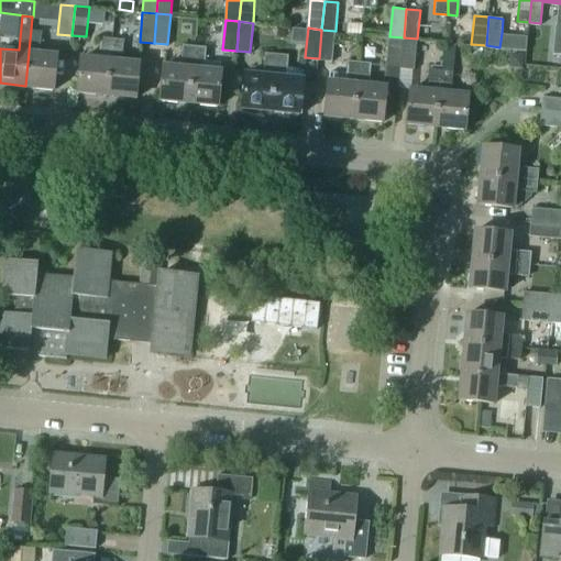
[(42,30),(31,29),(25,86),(54,89),(57,54),(40,52),(42,30)]
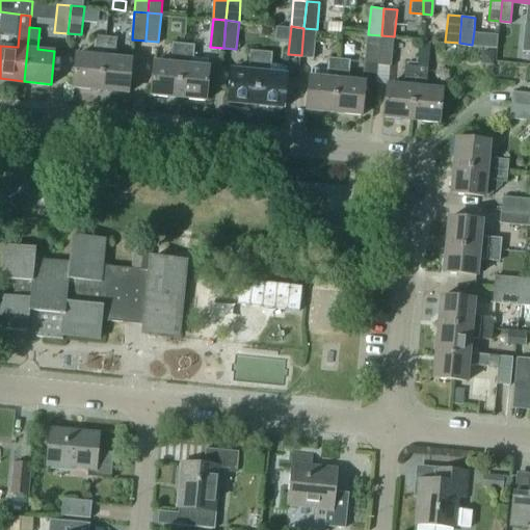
[(317,29),(303,28),(301,55),(314,56),(317,29)]
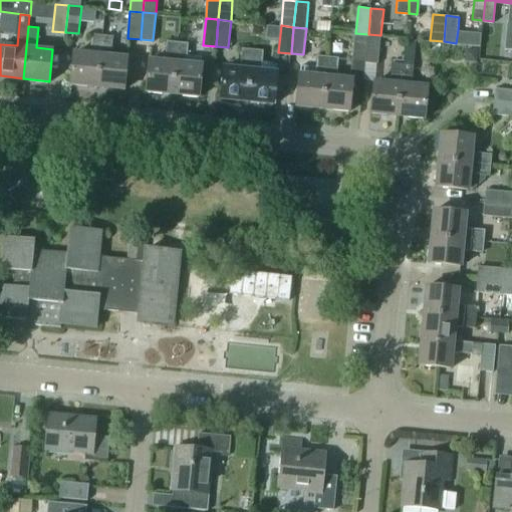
[(458,30),(456,43),(469,44),(470,31),(458,30)]
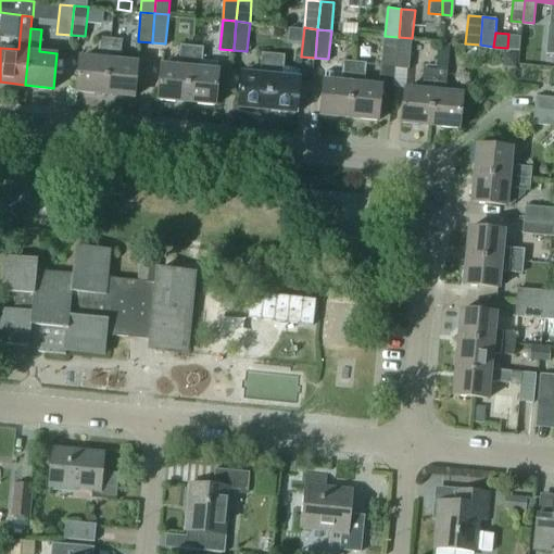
[(78,90),(106,92),(112,37),(101,36),(99,58),(82,55),(78,90)]
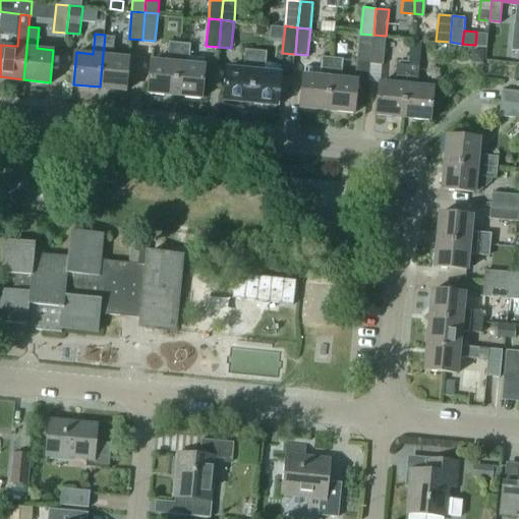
[(371,61),(373,35),(360,34),(358,60),(371,61)]
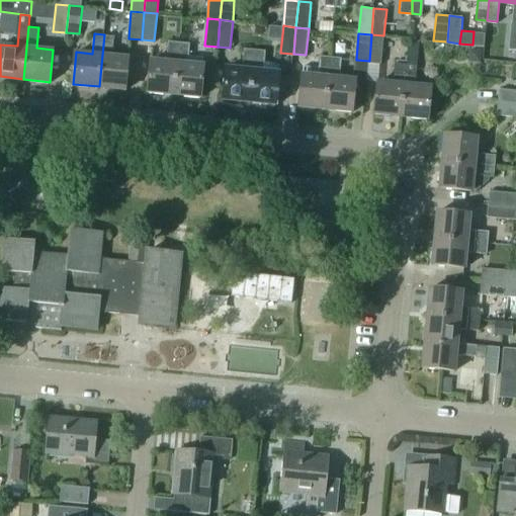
[(104,34),(99,86),(124,89),(127,57),(112,55),(113,35),(104,34)]
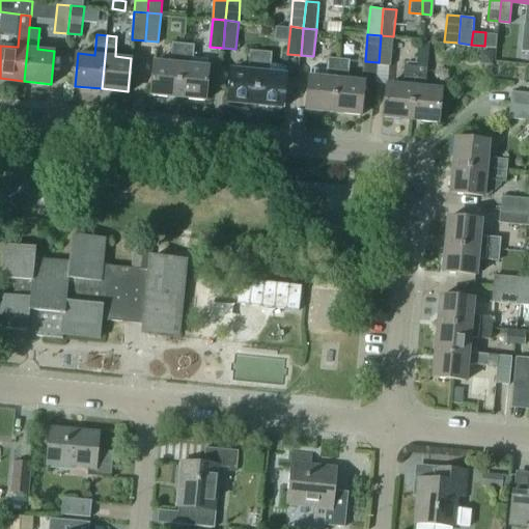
[(393,36),(381,35),(379,62),(391,64),(393,36)]
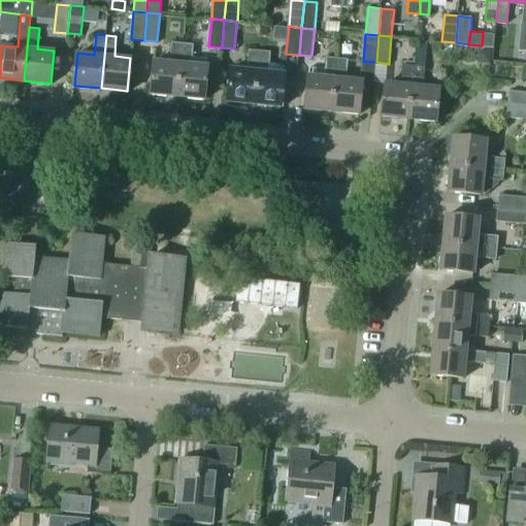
[(152,92),(177,95),(183,41),(173,40),(171,61),(155,59),(152,92)]
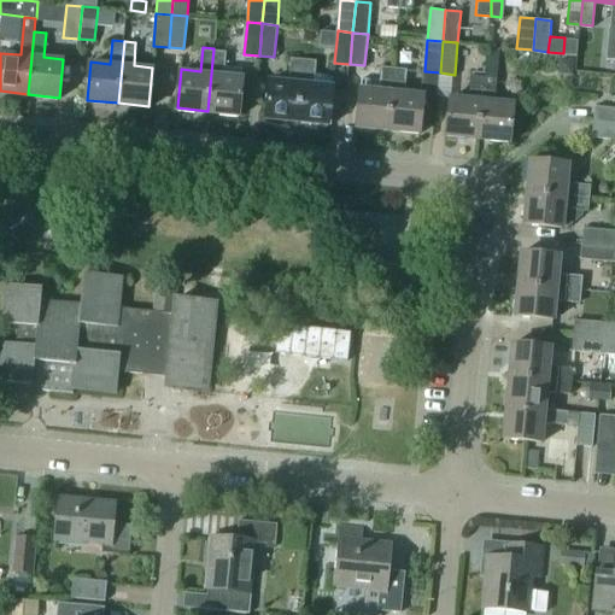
[(242,75),(242,65),(224,63),(226,50),(214,48),(208,111),(239,113),(242,75)]
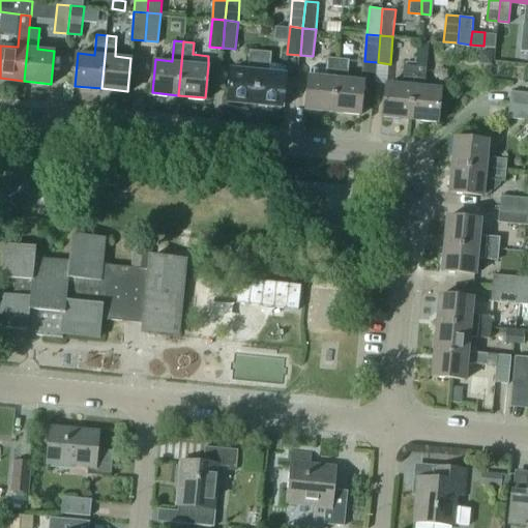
[(230,100),(257,103),(262,50),(253,49),(251,69),(233,67),(230,100)]
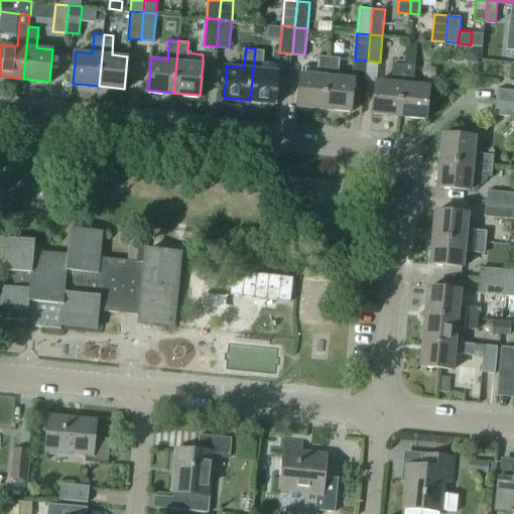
[(265,49),(255,48),(250,100),(275,103),(279,63),(263,61),(265,49)]
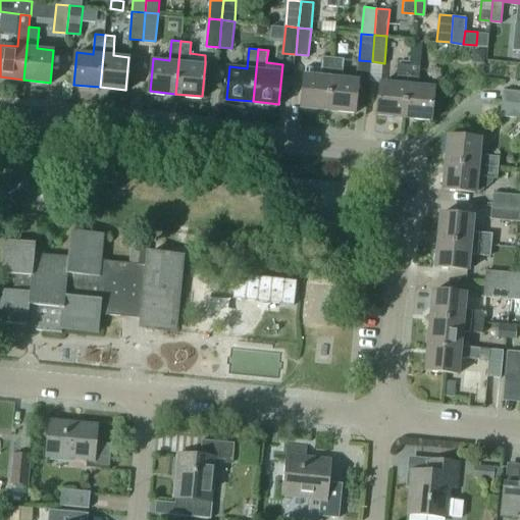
[(306,73),(303,106),(329,109),(333,56),(324,55),(323,66),(307,64),(307,73),(306,73)]
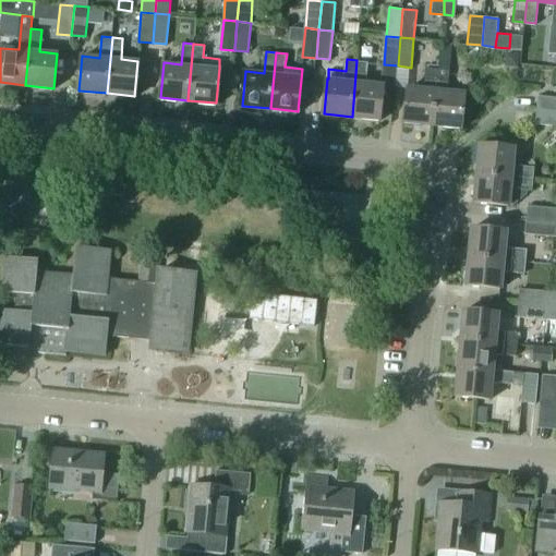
[(367,61),(357,60),(352,117),(379,119),(384,84),(383,84),(384,75),(366,73),(367,61)]
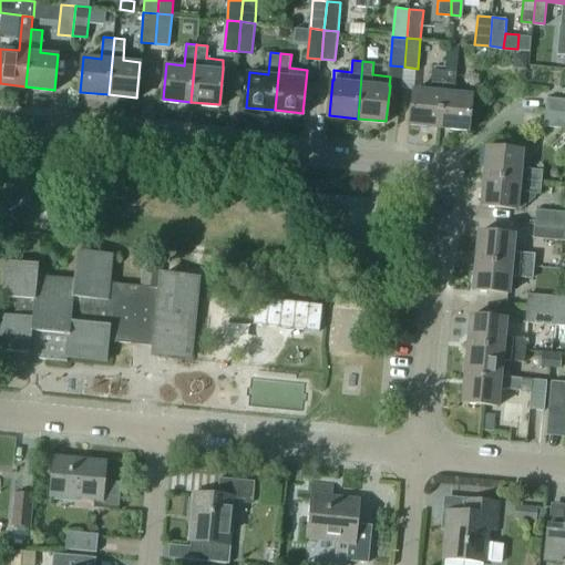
[(412,123),(440,126),(445,69),(433,68),(431,90),(415,88),(412,123)]
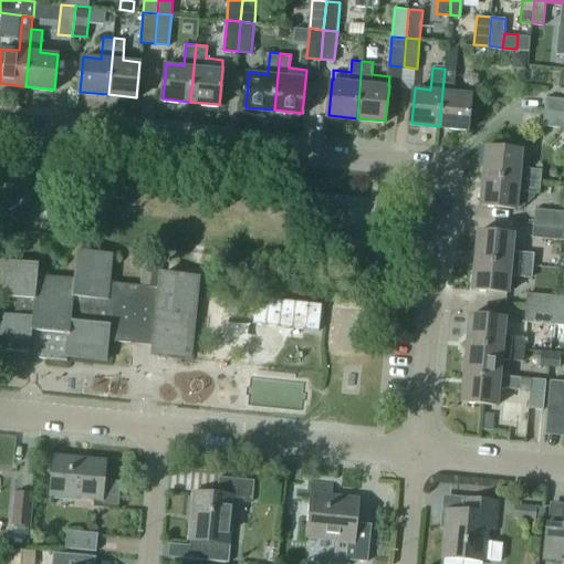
[(445,69),(439,126),(468,128),(471,93),(453,92),(456,70),(445,69)]
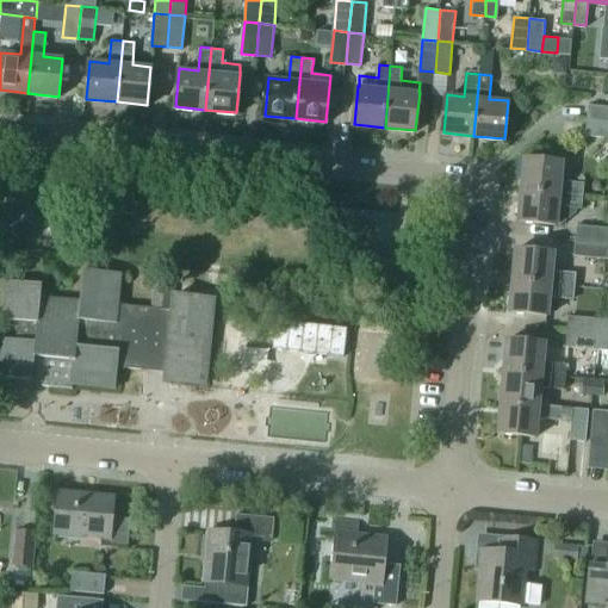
[(607,105),(590,103),(588,119),(607,121),(607,105)]
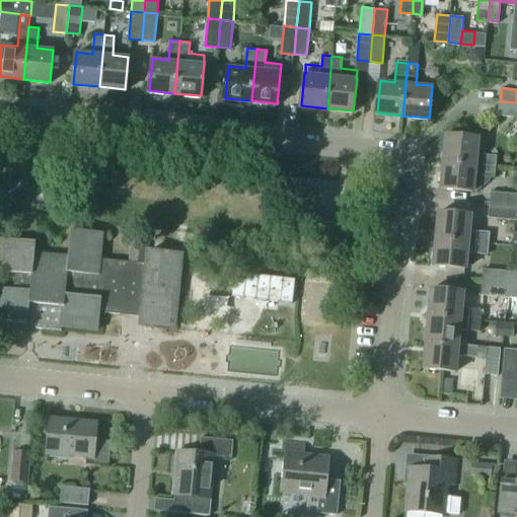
[(516,102),(500,101),(499,113),(516,115),(516,102)]
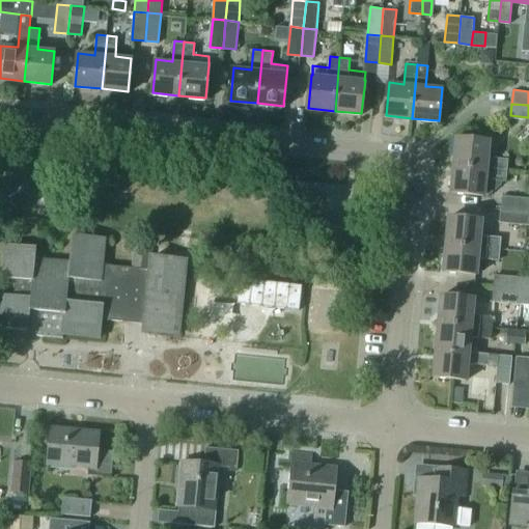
[(489,156),(490,139),(457,136),(454,164),(508,169),(509,158),(489,156)]
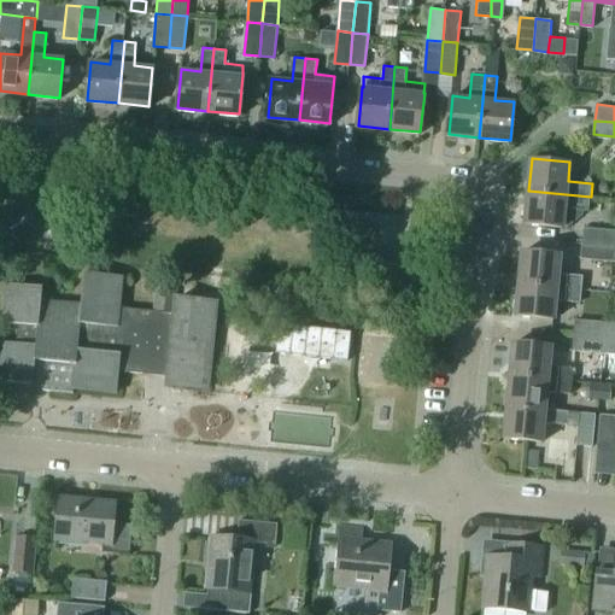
[(564,224),(569,226),(584,214),(584,209),(590,209),(591,197),(528,191),(526,222),(564,226),(564,224)]
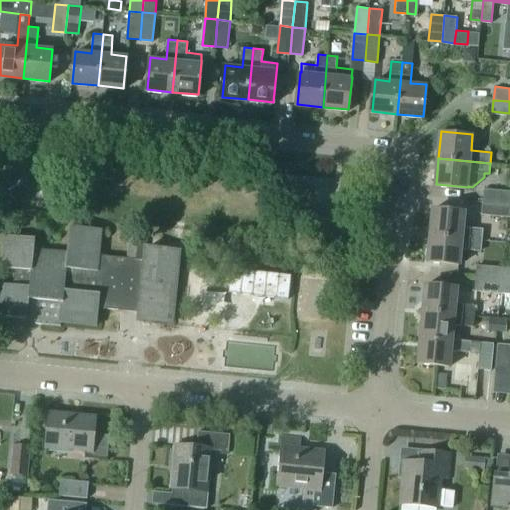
[(483,200),(509,203),(509,189),(485,187),(483,200)]
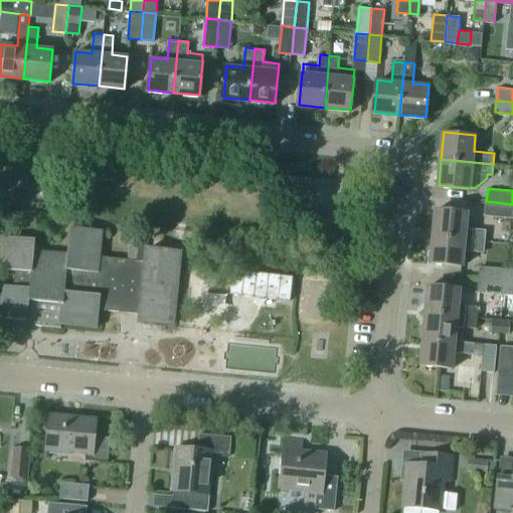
[(512,204),(486,201),(485,214),(512,217),(512,204)]
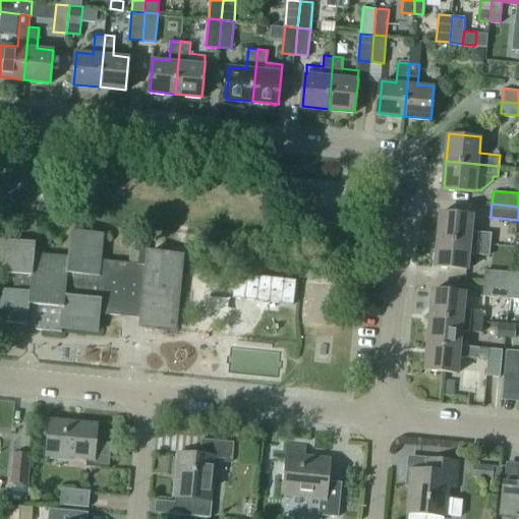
[(441,210),(439,237),(491,242),(492,232),(472,230),(473,213),(441,210)]
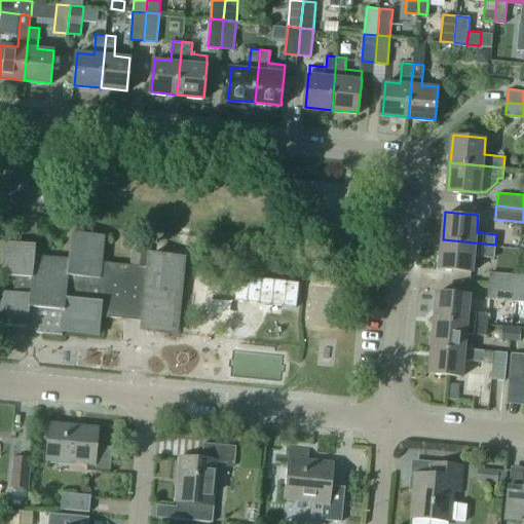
[(38,244),(4,240),(1,273),(19,275),(16,292),(0,290),(0,323),(39,328),(38,332),(65,334),(65,330),(102,333),(103,315),(145,319),(144,328),(178,331),(185,256),(151,253),(150,265),(149,265),(133,263),(103,261),(106,234),(73,231),(70,258),(45,256),(45,253),(37,252),(38,244)]
